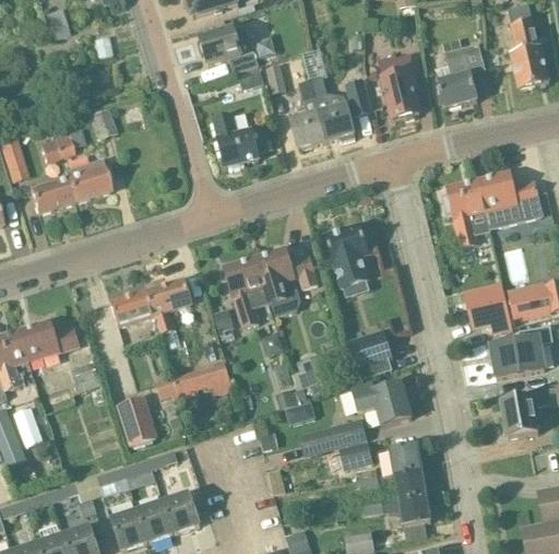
[(188,0),(193,15),(239,1),(238,0),(188,0)]
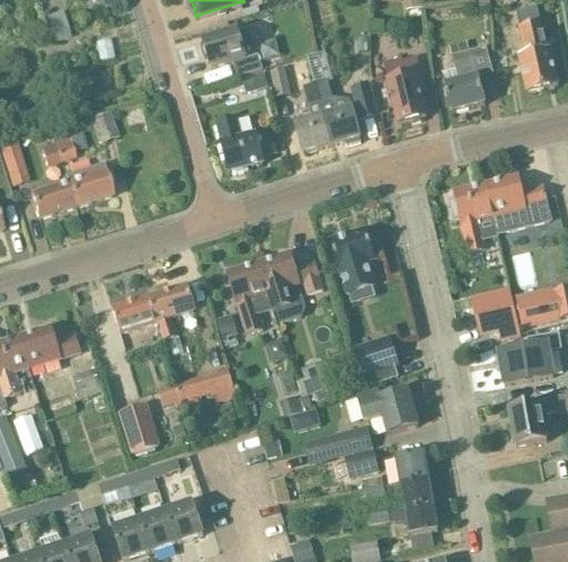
[(537,3),(516,9),(519,23),(518,24),(525,51),(519,52),(527,90),(558,83),(549,46),(543,19),(540,19),(537,3)]
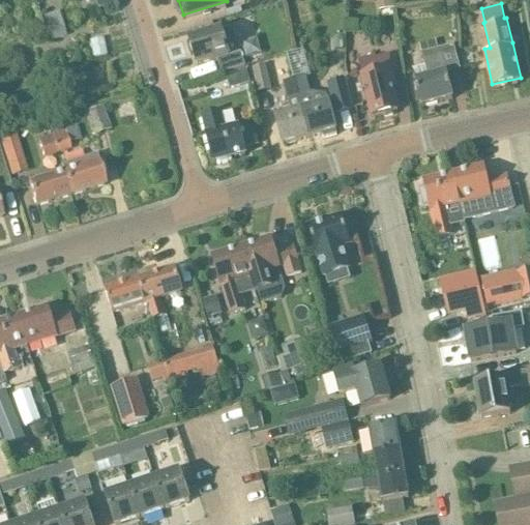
[(61,12),(45,18),(50,33),(65,29),(61,12)]
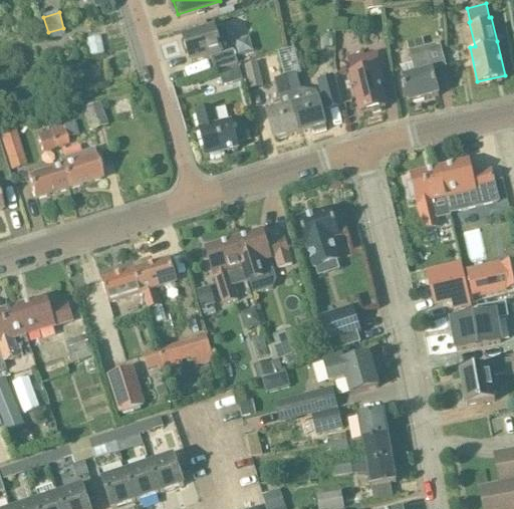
[(191,59),(211,53),(215,67),(238,60),(226,21),(184,34),(191,59)]
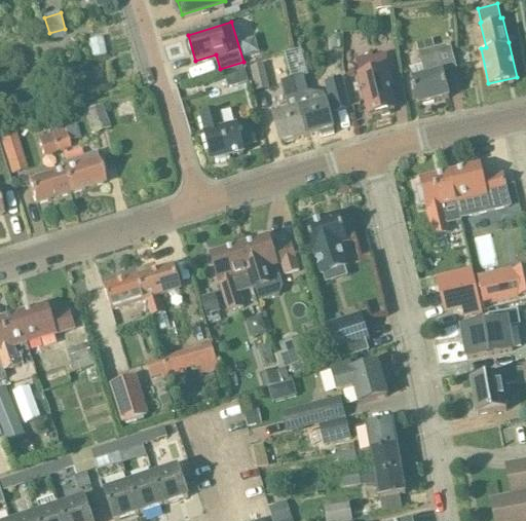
[(240,36),(246,51),(260,46),(256,32),(240,36)]
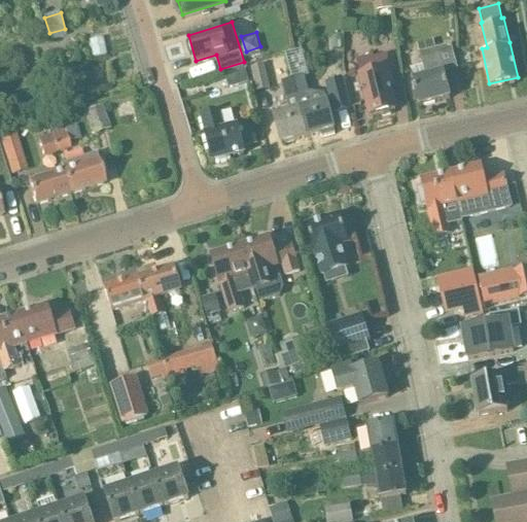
[(423,60),(411,63),(414,76),(420,102),(450,95),(444,69),(458,66),(452,40),(437,43),(435,44),(419,48),(423,60)]
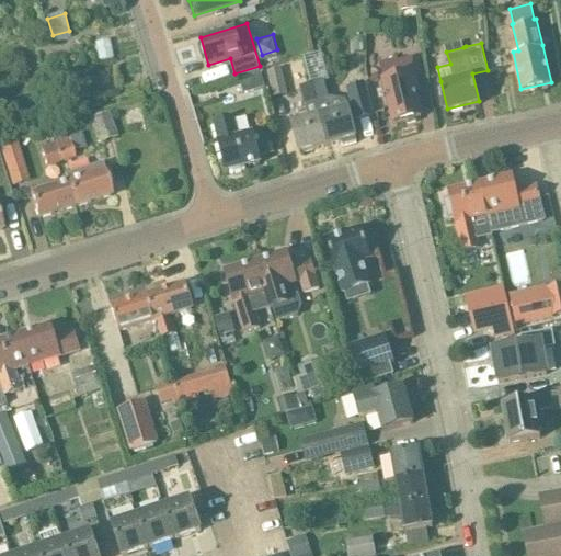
[(379,59),(384,76),(382,77),(393,120),(422,113),(415,88),(419,87),(414,71),(424,69),(420,50),(398,56),(398,55),(379,59)]
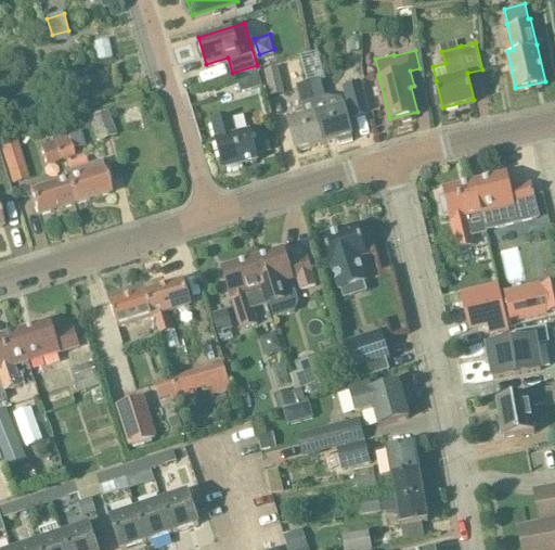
[(279,64),(265,68),(270,92),(285,89),(279,64)]
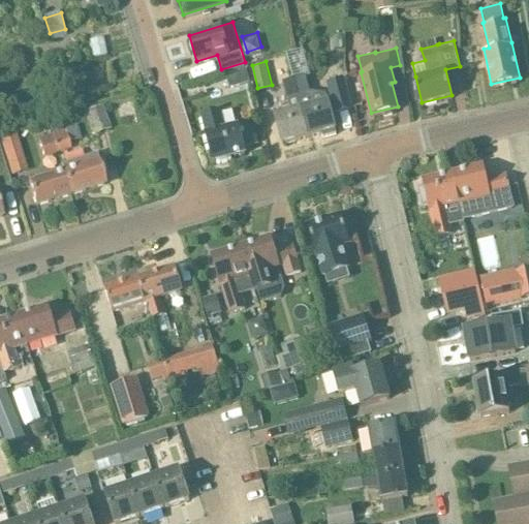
[(246,66),(225,72),(228,81),(234,84),(250,79),(246,66)]
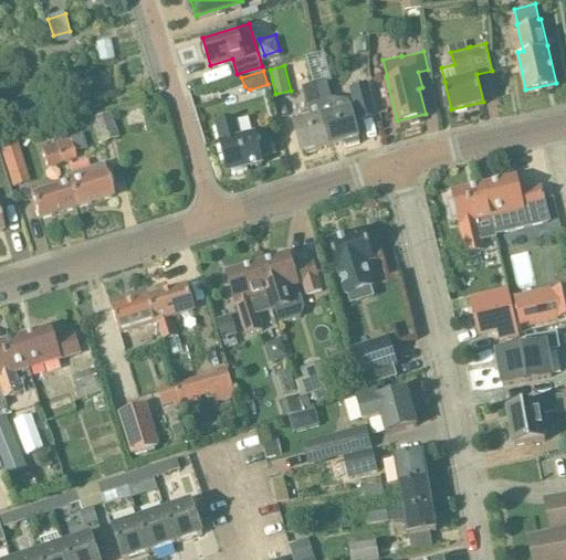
[(326,76),(314,80),(331,143),(359,135),(350,101),(344,97),(337,96),(331,96),(326,76)]
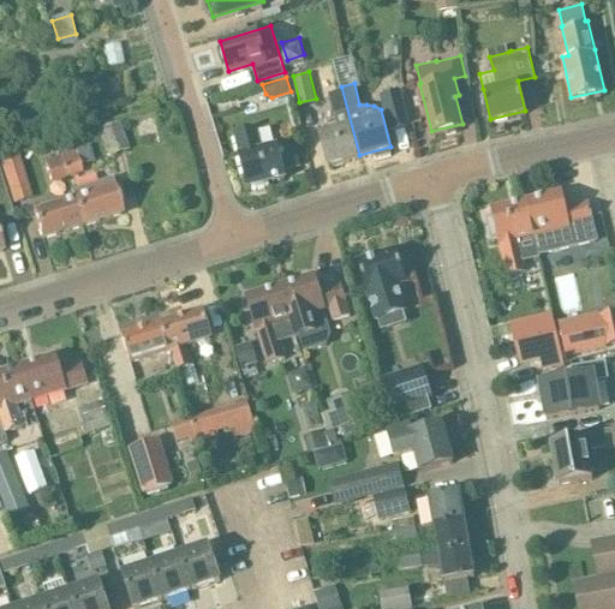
[(335,111),(339,125),(320,131),(328,163),(359,155),(341,87),(328,90),(334,111),(335,111)]
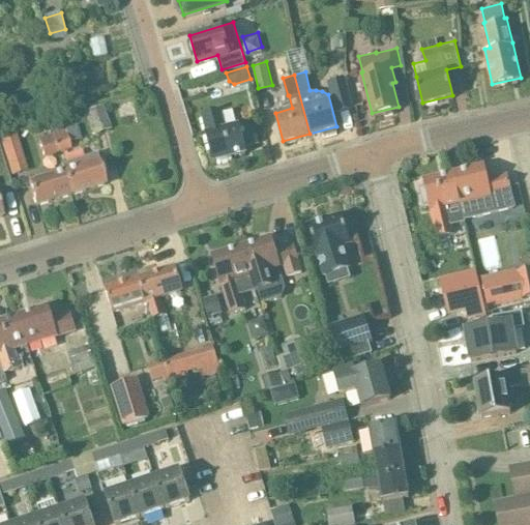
[(336,110),(351,106),(343,77),(328,81),(336,110)]
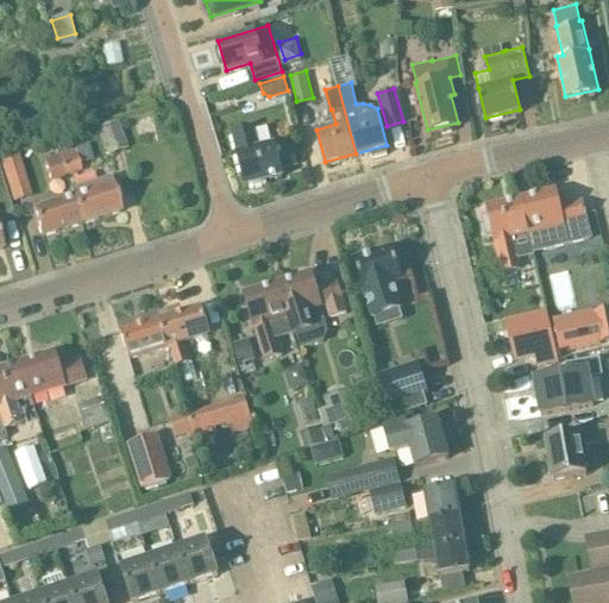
[(127,144),(119,117),(98,124),(106,151),(127,144)]
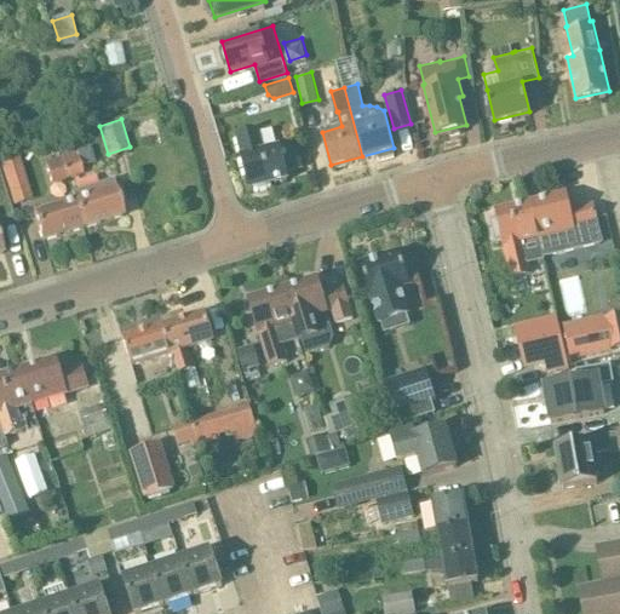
[(280,143),(263,147),(257,126),(236,131),(242,153),(241,153),(250,185),(256,184),(259,184),(263,184),(267,183),(269,181),(288,174),(287,168),(303,165),(297,144),(281,148),(280,143)]
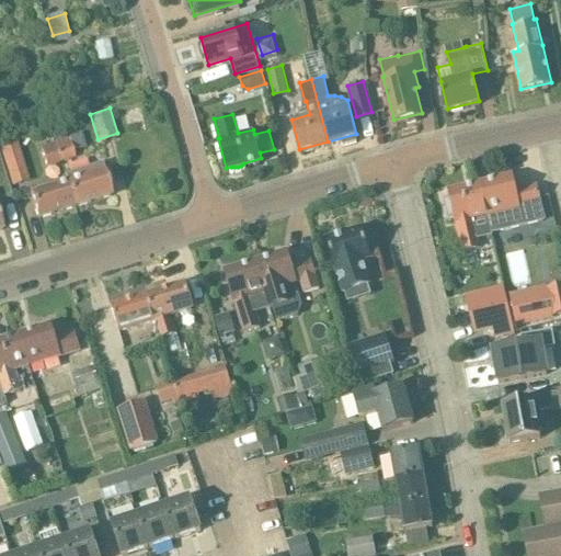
[(56,137),(55,137),(61,158),(76,154),(69,134),(68,134),(65,124),(54,128),(56,137)]
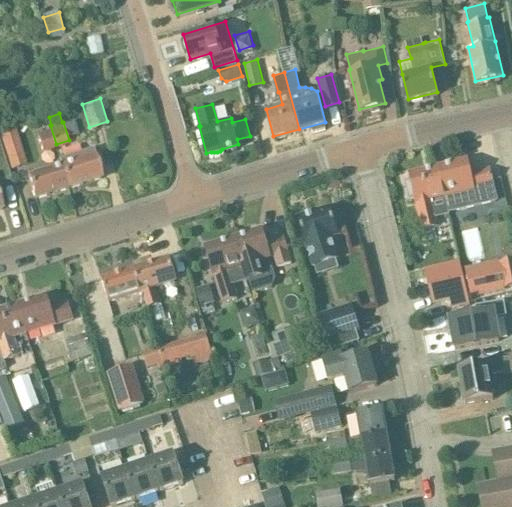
[(15,124),(0,130),(9,156),(24,151),(15,124)]
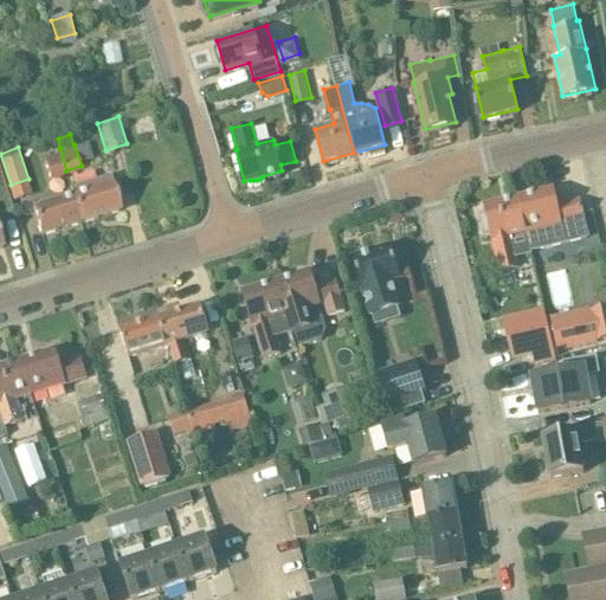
[(66,171),(59,148),(45,153),(51,175),(66,171)]
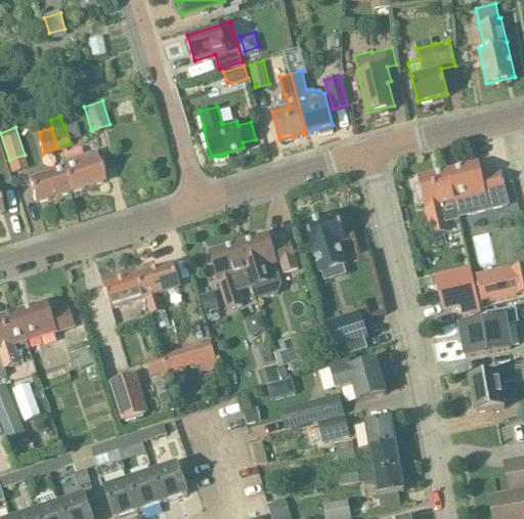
[(95,148),(61,159),(71,189),(104,179),(97,156),(95,148)]
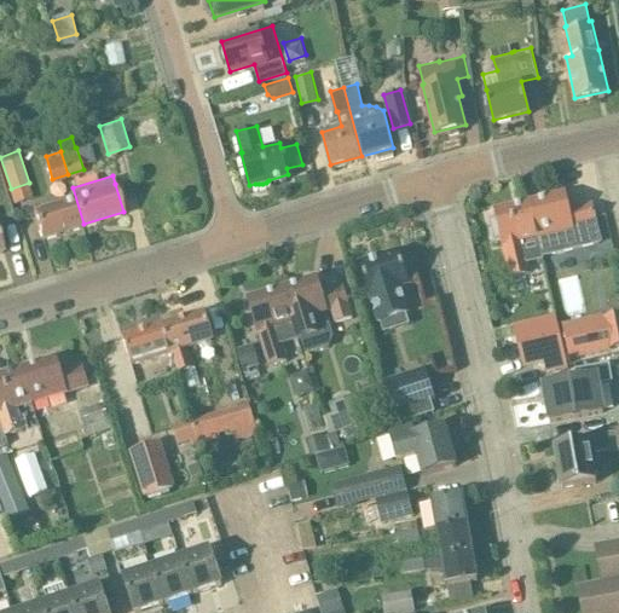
[(565,190),(528,198),(537,232),(542,253),(600,240),(596,219),(591,200),(568,206),(565,190)]
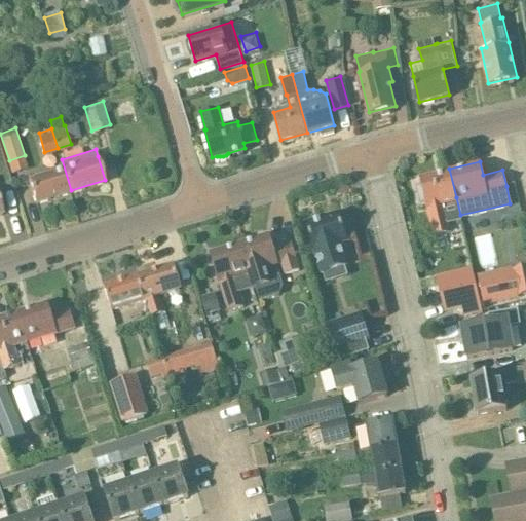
[(62,166),(29,177),(36,200),(71,190),(64,166),(62,166)]
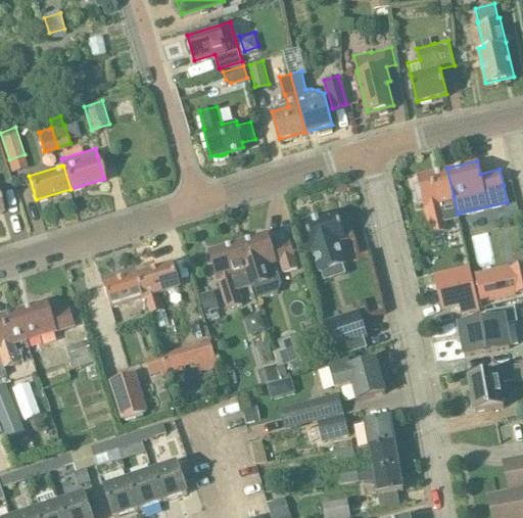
[(419,180),(413,182),(417,200),(424,198),(425,203),(429,223),(431,231),(446,227),(444,220),(440,199),(454,196),(446,168),(418,175),(419,180)]
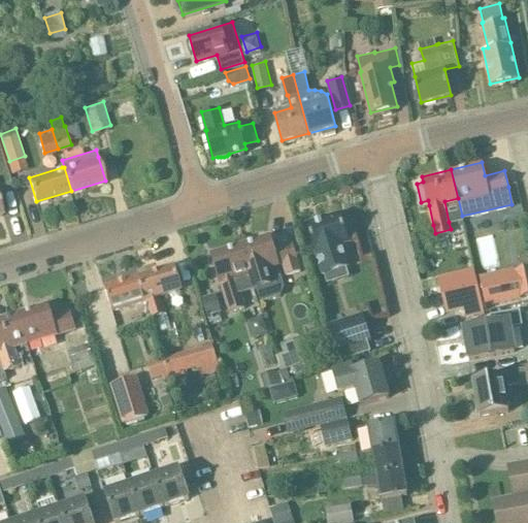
[(312,218),(314,222),(306,224),(322,272),(348,264),(340,241),(349,239),(340,214),(324,219),(323,215),(312,218)]
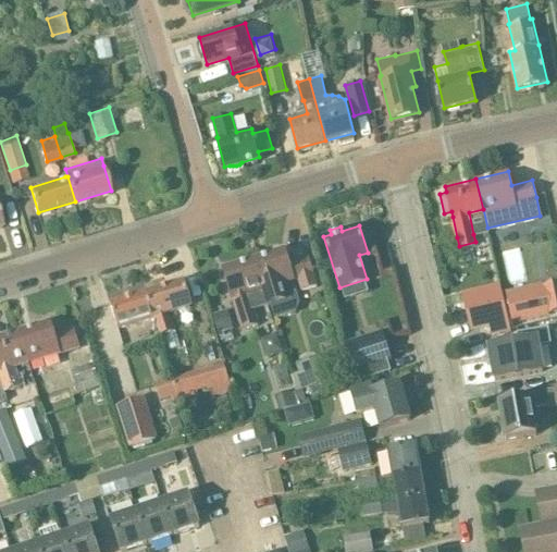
[(289,259),(285,247),(254,257),(267,298),(268,302),(286,296),(281,281),(297,276),(301,287),(318,282),(308,254),(289,259)]
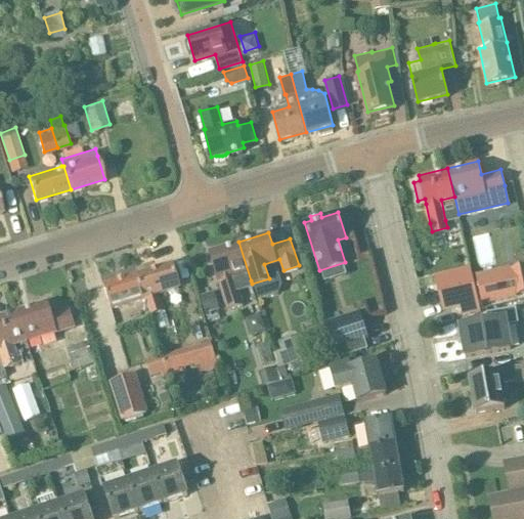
[(237,286),(251,280),(238,242),(210,251),(228,307),(243,302),(237,286)]
